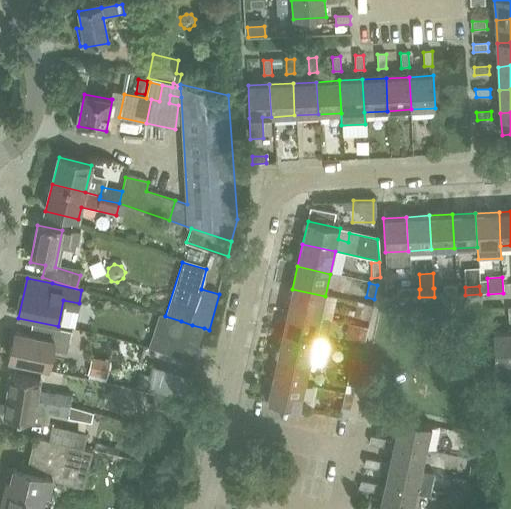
[(442,288),(442,296),(457,295),(457,287),(442,288)]
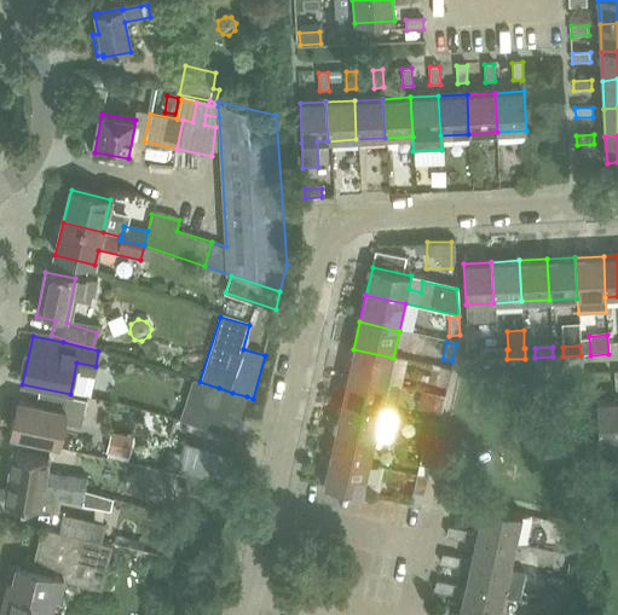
[(353,349),(347,376),(387,386),(393,358),(353,349)]
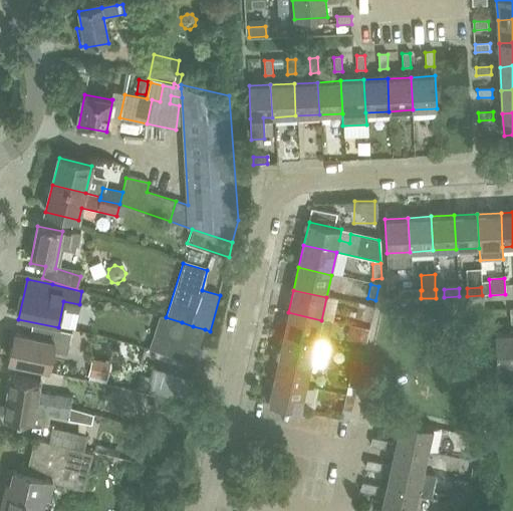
[(398,291),(399,300),(413,299),(413,291),(398,291)]
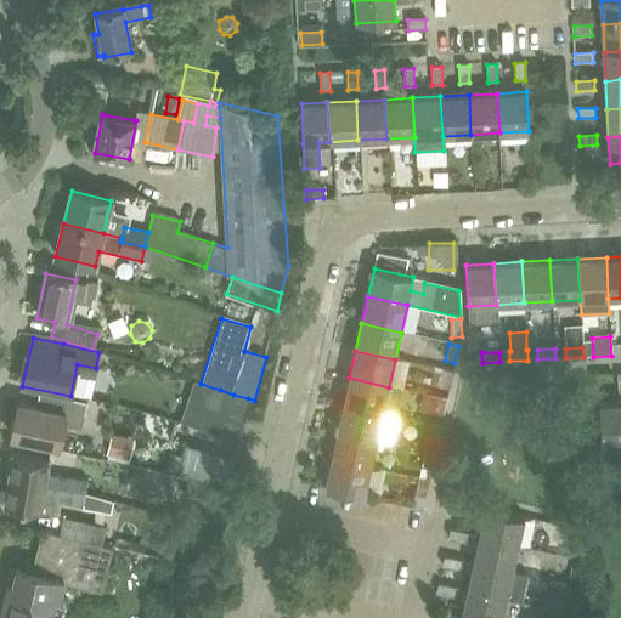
[(439,389),(449,391),(452,373),(442,370),(439,389)]
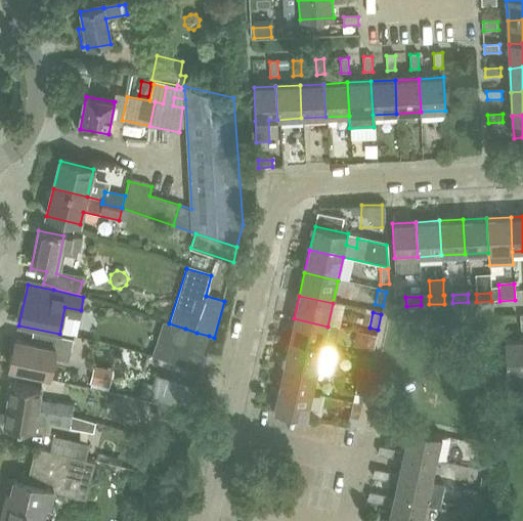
[(294,318),(289,342),(321,349),(328,327),(294,318)]
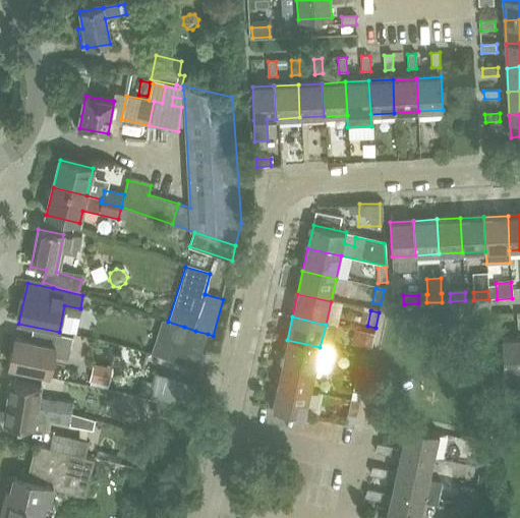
[(151,354),(200,370),(205,357),(200,356),(208,334),(195,331),(184,327),(178,346),(156,338),(151,354)]
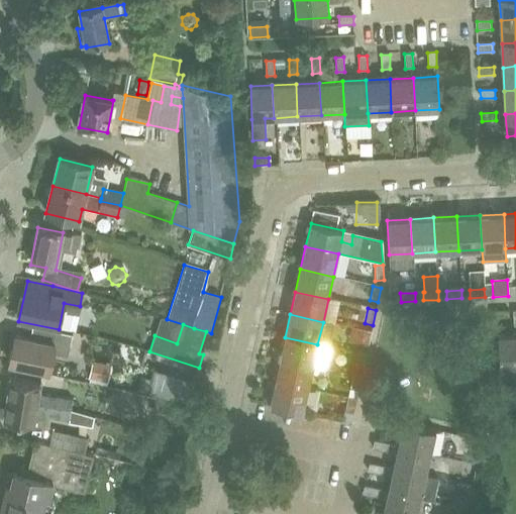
[(68,358),(73,336),(44,330),(41,342),(15,336),(9,365),(48,373),(53,355),(68,358)]
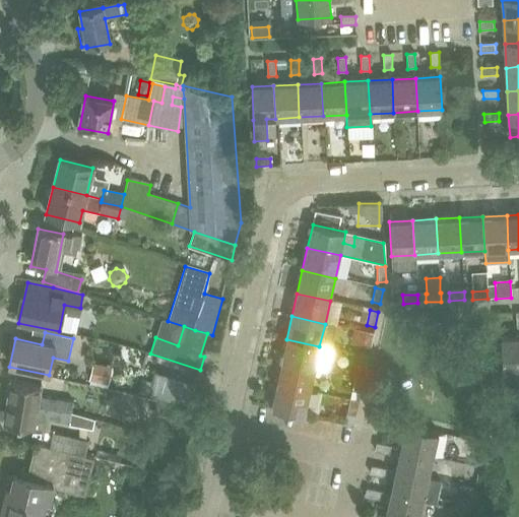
[(370,349),(373,335),(365,333),(362,347),(370,349)]
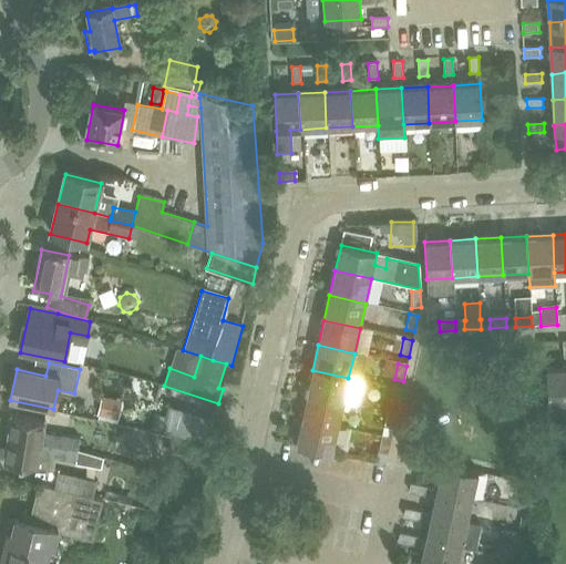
[(565,368),(545,369),(547,407),(565,404),(565,368)]
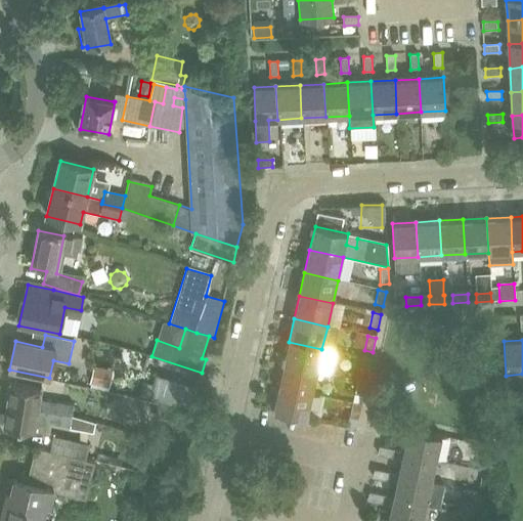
[(316,373),(321,349),(289,342),(284,365),(316,373)]
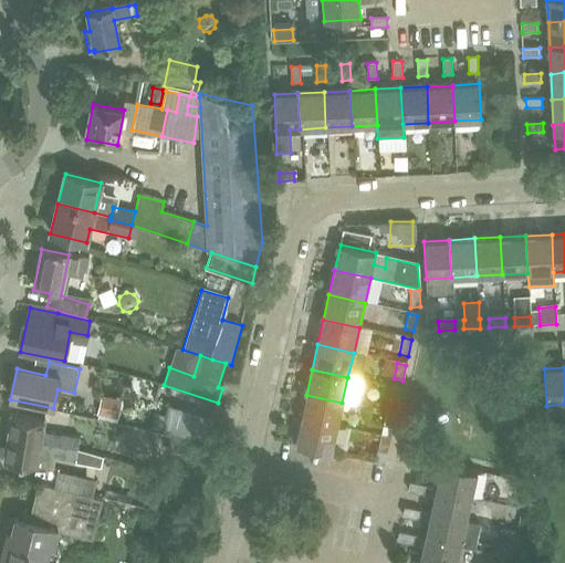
[(388,403),(397,405),(400,389),(391,387),(388,403)]
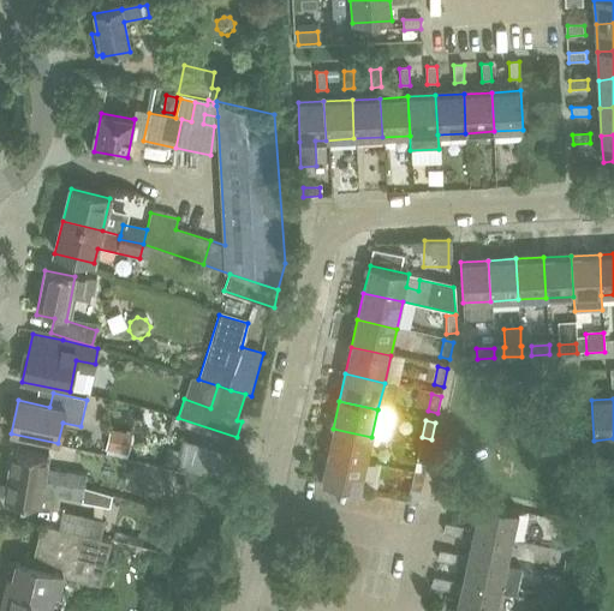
[(333,429),(327,455),(365,465),(371,437),(333,429)]
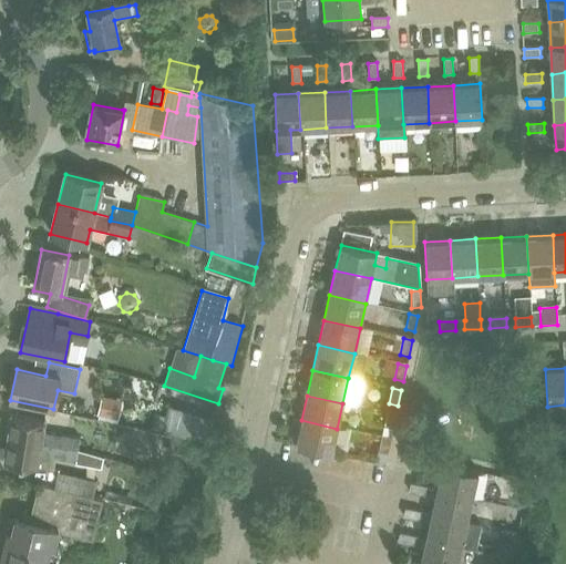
[(91,419),(112,422),(115,400),(93,398),(91,419)]
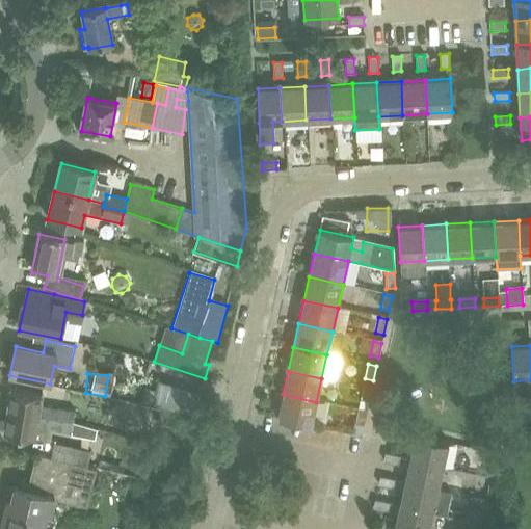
[(152,381),(150,390),(139,388),(136,402),(185,415),(190,391),(152,381)]
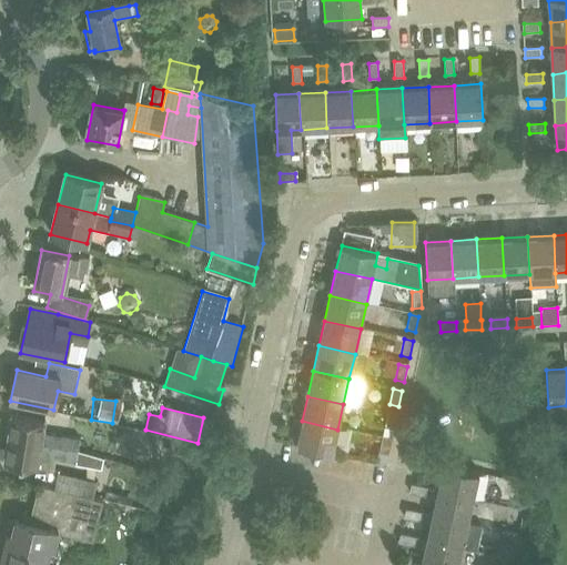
[(384,430),(393,431),(396,415),(387,413),(384,430)]
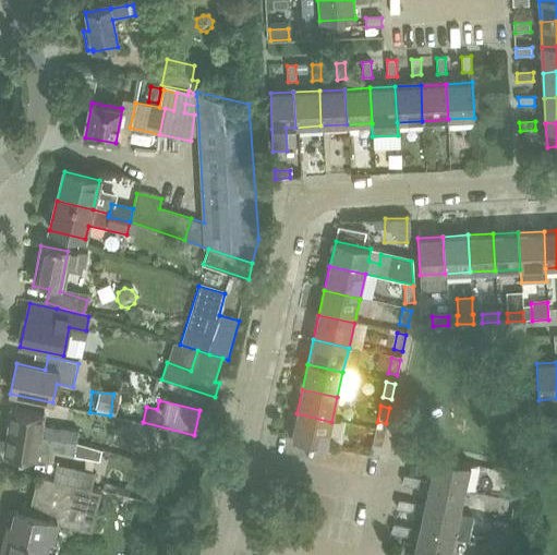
[(11,411),(8,433),(67,443),(68,432),(43,427),(44,417),(11,411)]
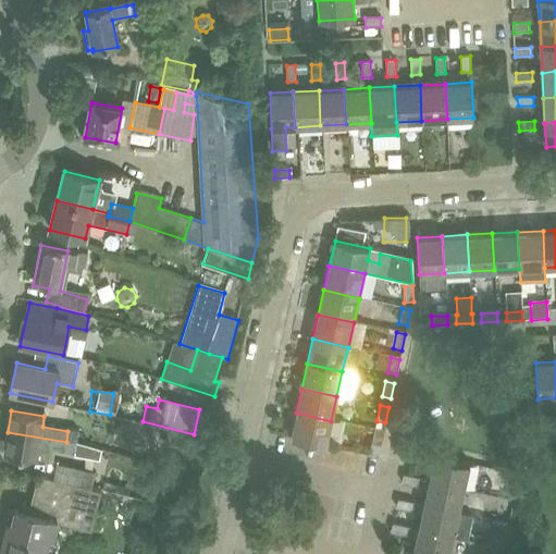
[(328,436),(331,421),(296,413),(291,438),(325,445),(325,444),(331,445),(332,438),(328,436)]
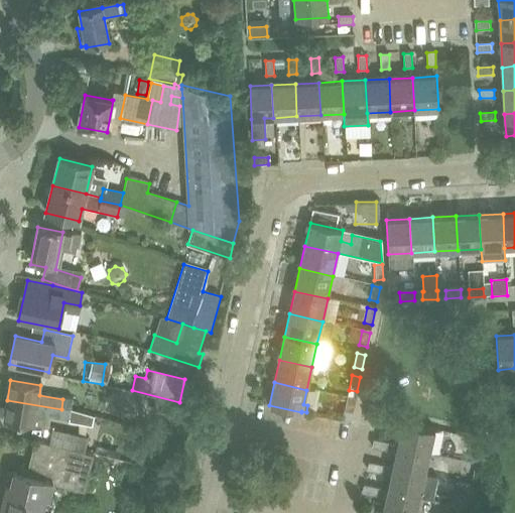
[(344,412),(352,414),(355,399),(347,398),(344,412)]
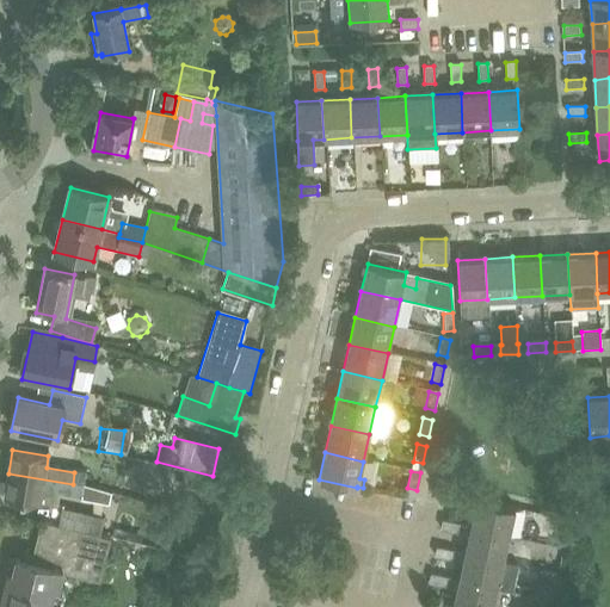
[(84,485),(73,484),(8,474),(5,499),(57,506),(59,495),(81,499),(84,485)]
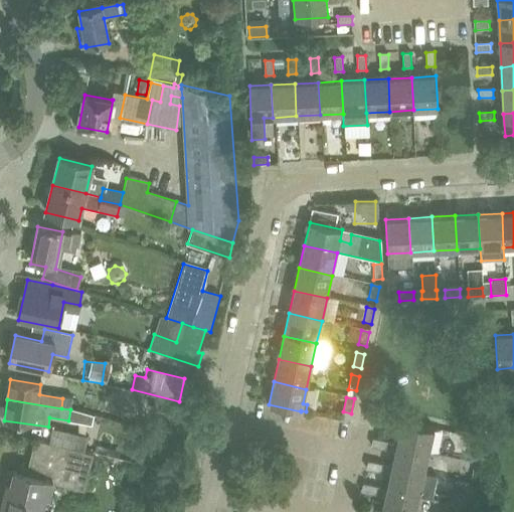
[(155,400),(151,414),(167,418),(171,404),(155,400)]
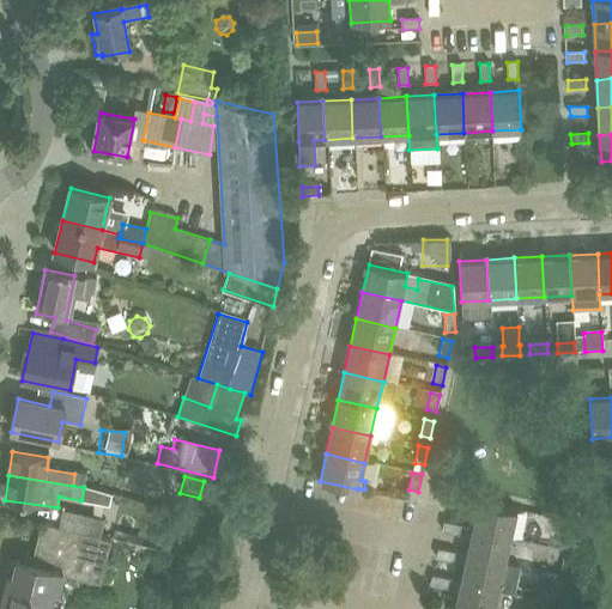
[(466,500),(449,497),(447,506),(465,510),(466,500)]
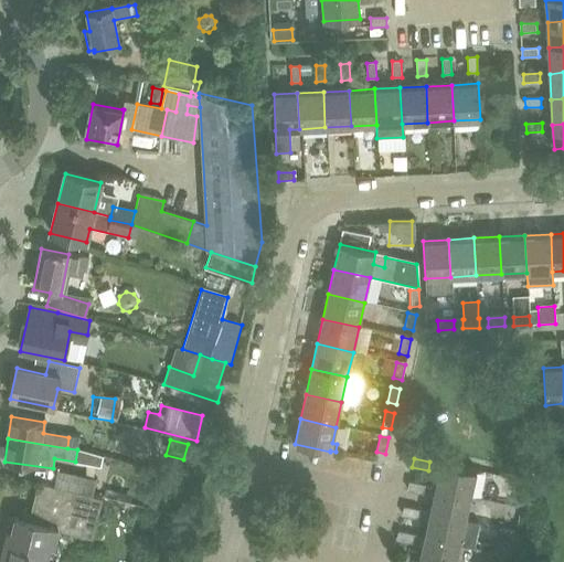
[(439,464),(434,488),(470,497),(476,472),(439,464)]
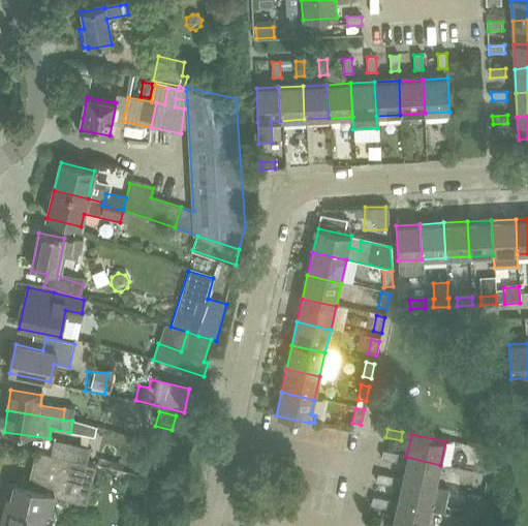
[(50,457),(87,466),(90,451),(53,441),(50,457)]
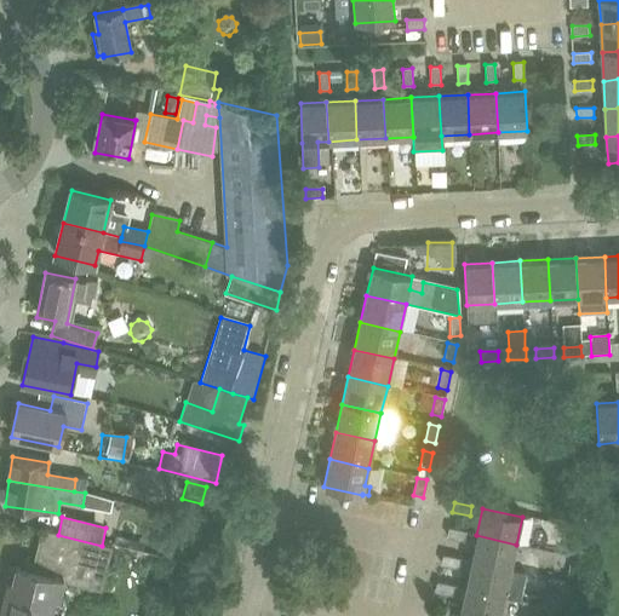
[(448,529),(446,539),(464,542),(465,533),(448,529)]
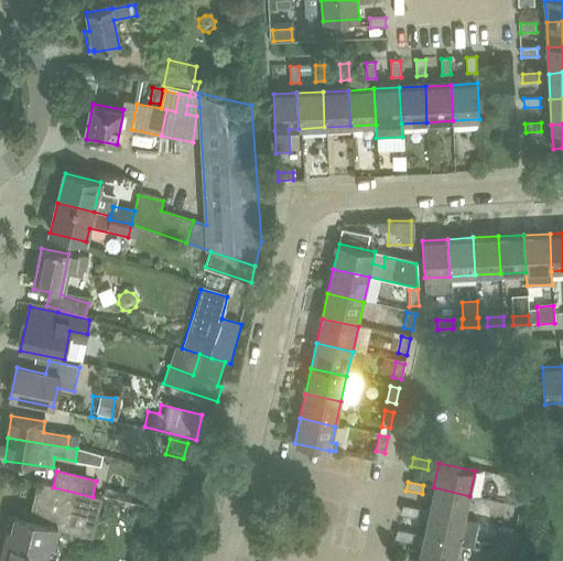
[(15,518),(11,533),(54,545),(57,530),(93,539),(101,499),(93,497),(53,487),(36,483),(28,521),(15,518)]
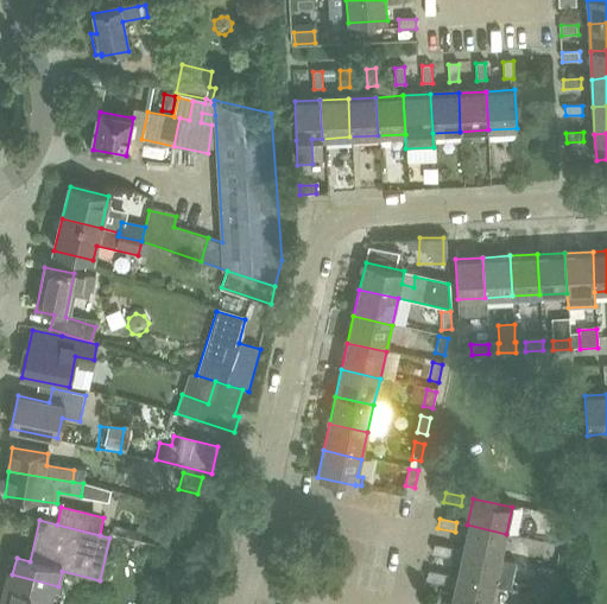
[(500,560),(506,534),(467,525),(461,552),(500,560)]
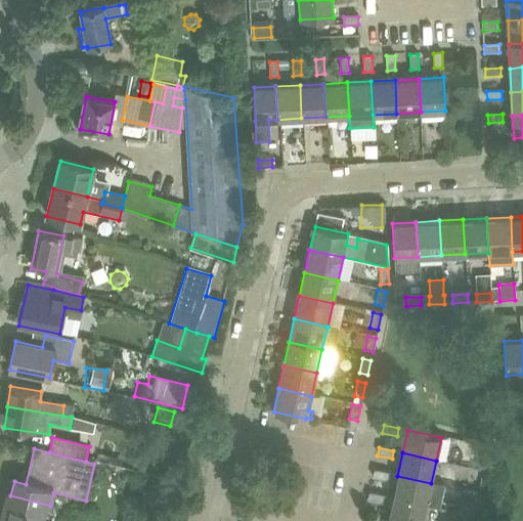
[(374,471),(372,479),(387,482),(388,474),(374,471)]
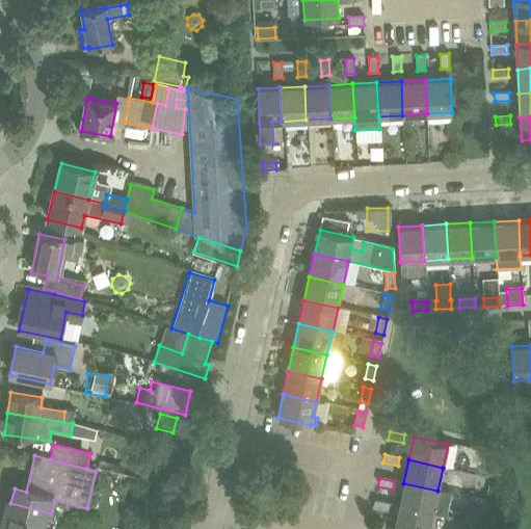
[(432,514),(437,491),(403,483),(398,507),(432,514)]
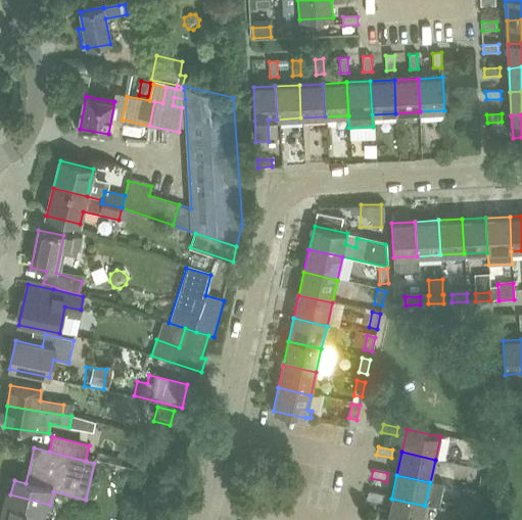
[(382,495),(368,492),(366,501),(381,504),(382,495)]
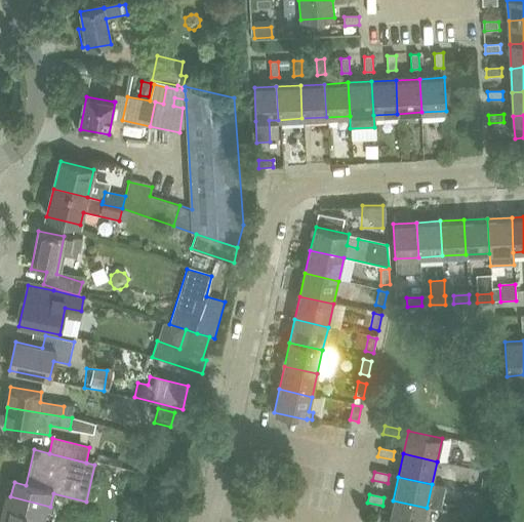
[(50,507),(10,496),(6,495),(0,520),(0,521),(42,521),(45,508),(50,509),(50,507)]
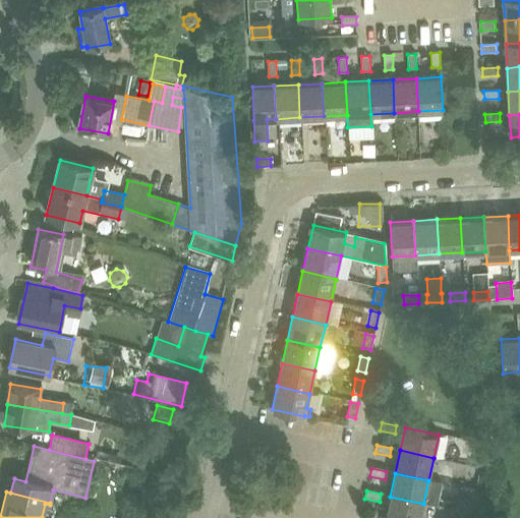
[(419,517),(423,504),(390,497),(385,517),(419,517)]
